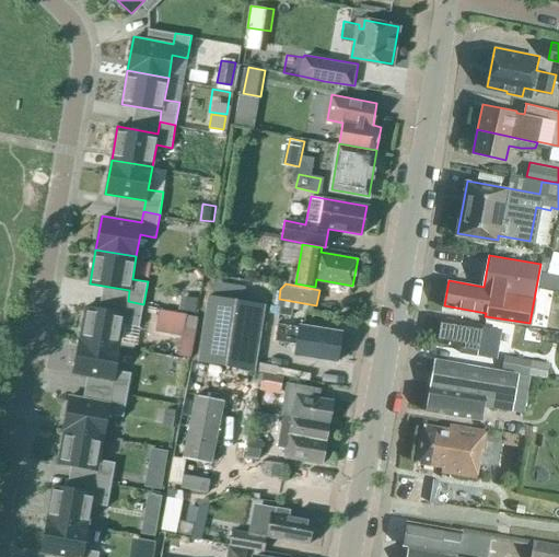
[(197,298),(181,294),(178,309),(196,311),(197,298)]
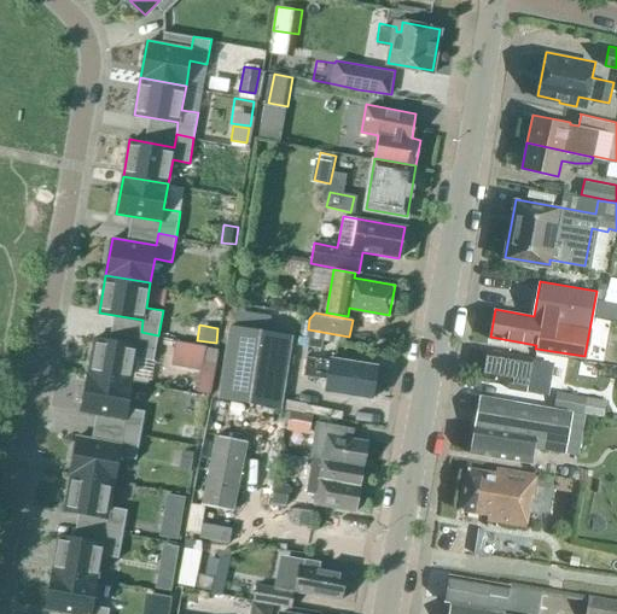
[(281,407),(292,334),(230,325),(219,397),(281,407)]
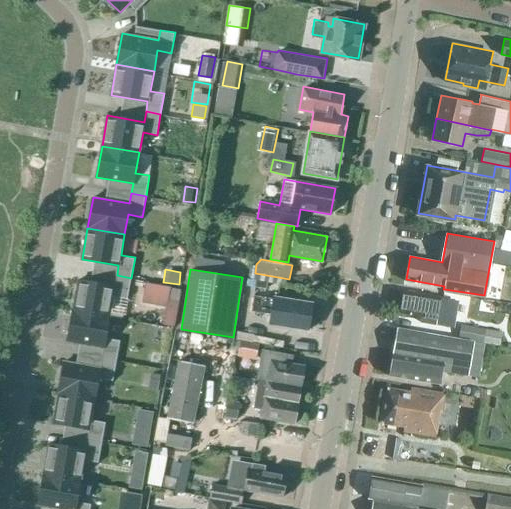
[(78,279),(73,310),(110,316),(114,296),(128,299),(131,278),(117,275),(115,285),(78,279)]
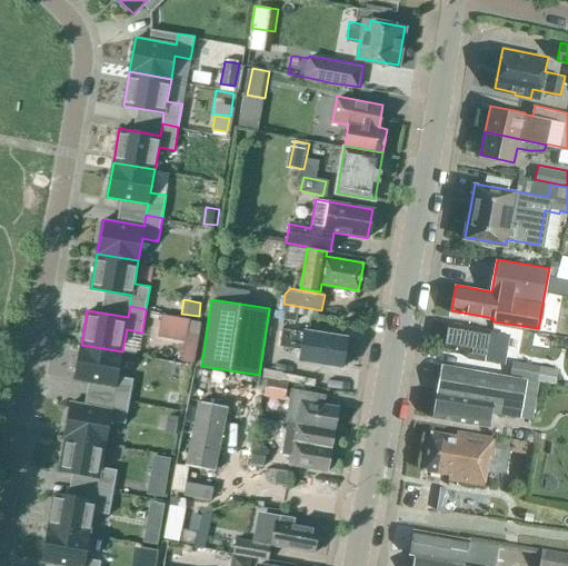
[(189,318),(161,314),(158,336),(186,340),(189,318)]
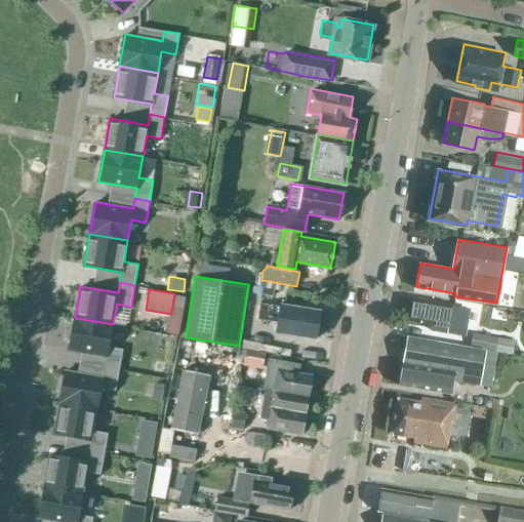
[(459,333),(462,320),(458,320),(458,316),(450,315),(452,304),(415,297),(411,320),(434,323),(433,329),(447,331),(459,333)]
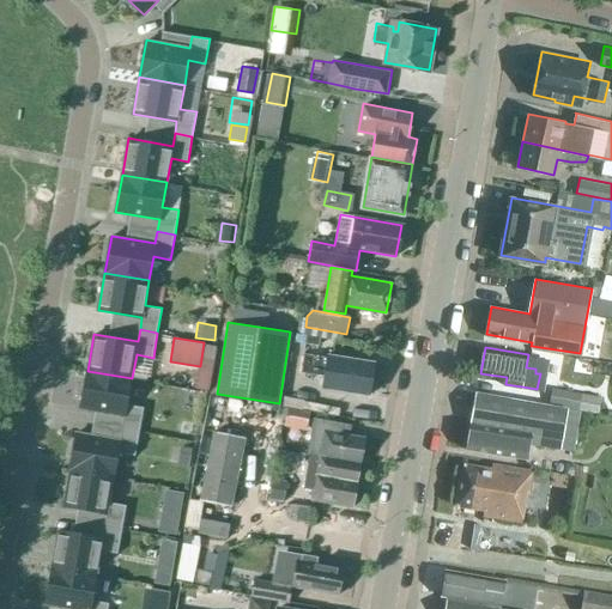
[(327,357),(304,353),(301,371),(325,375),(322,387),(369,394),(375,363),(328,354),(327,357)]
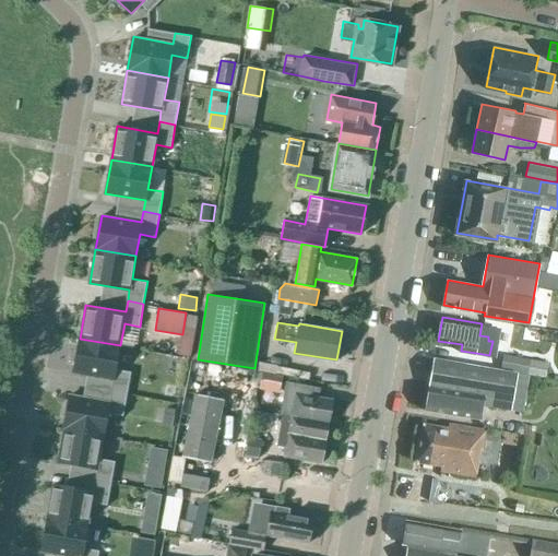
[(80,339),(73,373),(114,379),(111,390),(128,393),(131,370),(116,368),(120,345),(80,339)]
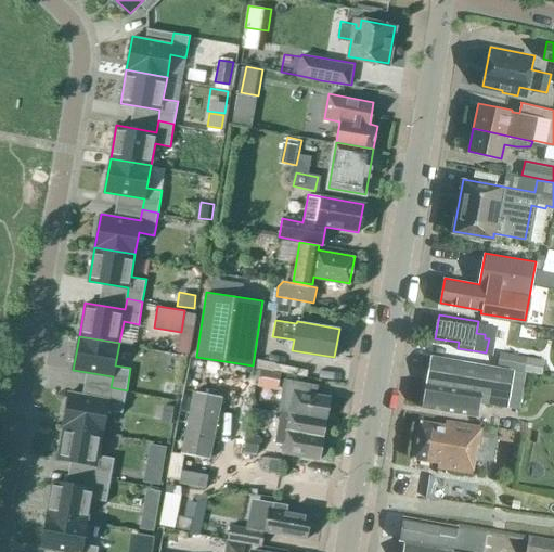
[(500,350),(498,364),(546,373),(548,359),(500,350)]
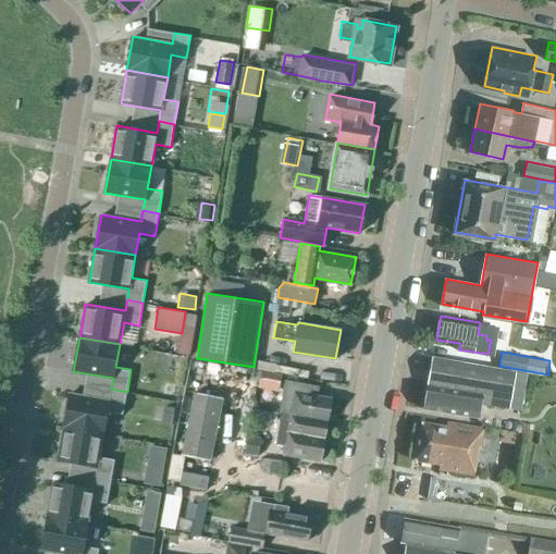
[(520,409),(527,372),(433,356),(424,407),(479,416),(481,403),(520,409)]
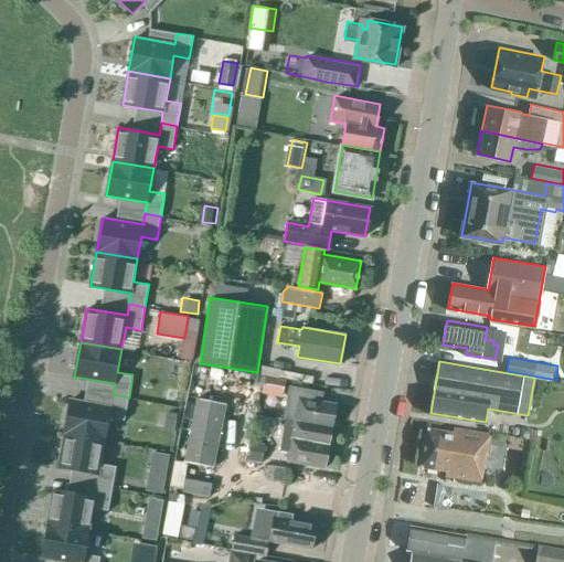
[(295,421),(332,426),(336,403),(322,401),(323,391),(289,384),(283,419),(287,419),(295,420),(295,421)]
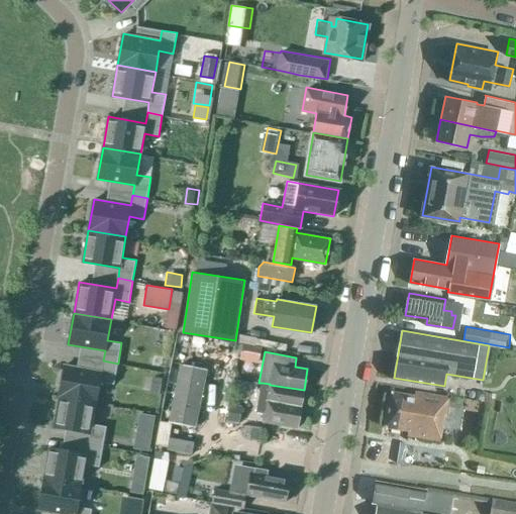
[(64,365),(64,367),(59,396),(96,402),(100,382),(114,385),(118,364),(103,361),(101,371),(64,365)]
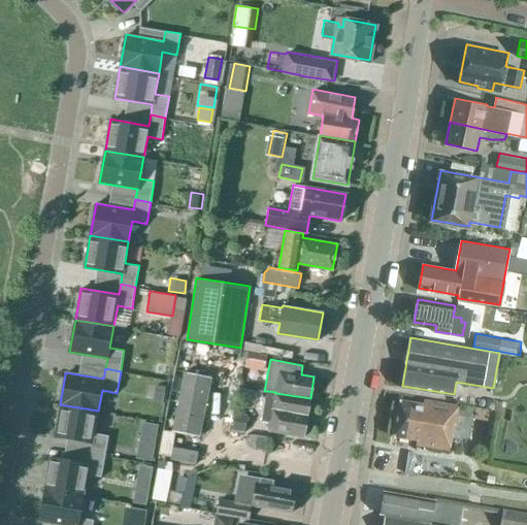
[(199,435),(211,376),(185,371),(172,430),(173,430),(171,445),(195,450),(198,435),(199,435)]
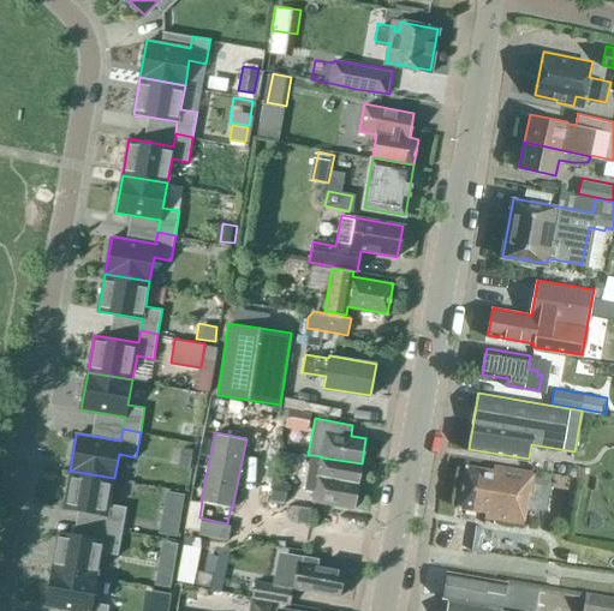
[(280,449),(278,461),(293,463),(294,453),(280,449)]
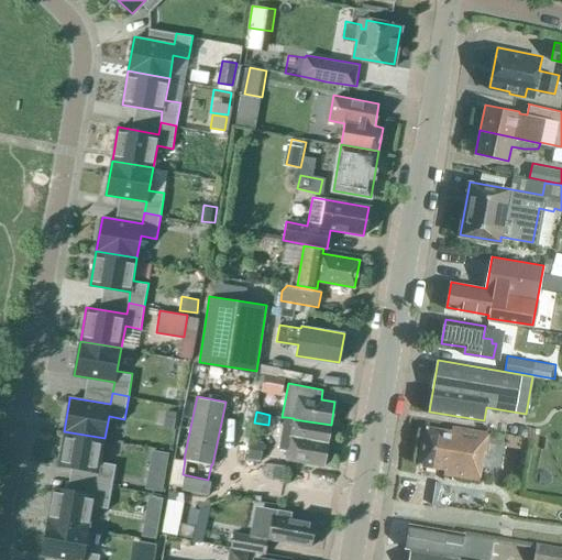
[(327,445),(331,425),(294,419),(294,418),(286,417),(284,434),(291,435),(290,438),(327,445)]
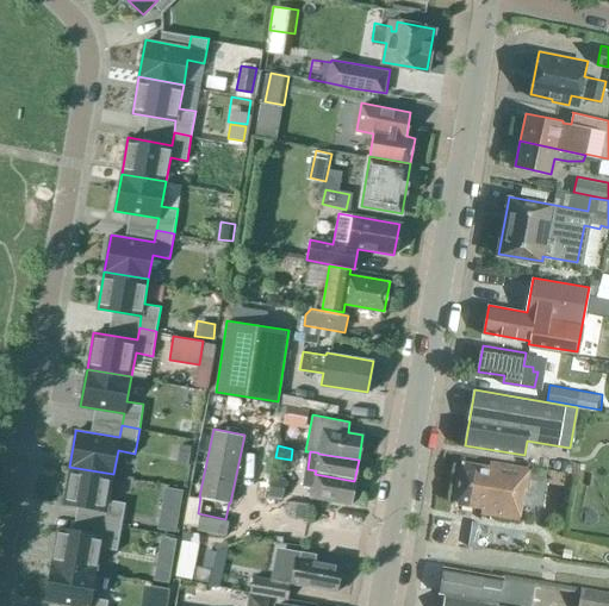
[(577,462),(564,458),(561,469),(575,473),(577,462)]
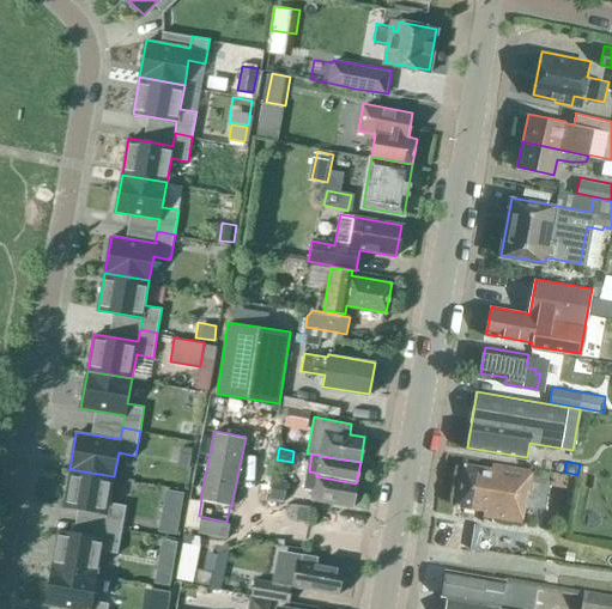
[(533,469),(492,462),(491,467),(465,463),(458,505),(484,510),(483,515),(522,521),(525,506),(527,507),(533,469)]
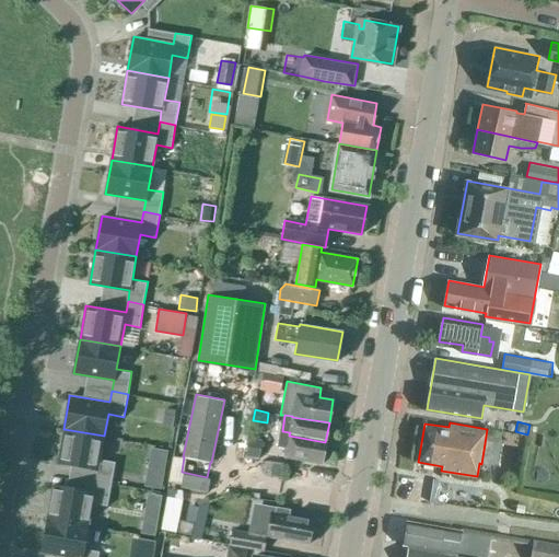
[(63,429),(58,462),(97,470),(95,482),(112,484),(116,461),(101,457),(104,436),(63,429)]
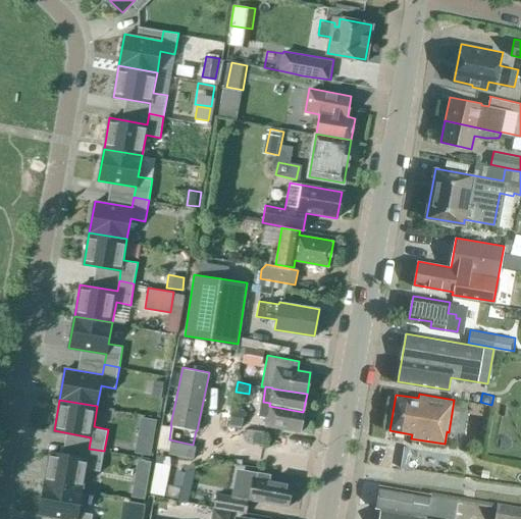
[(269,406),(270,403),(263,402),(261,414),(267,415),(266,425),(300,430),(303,412),(269,406)]
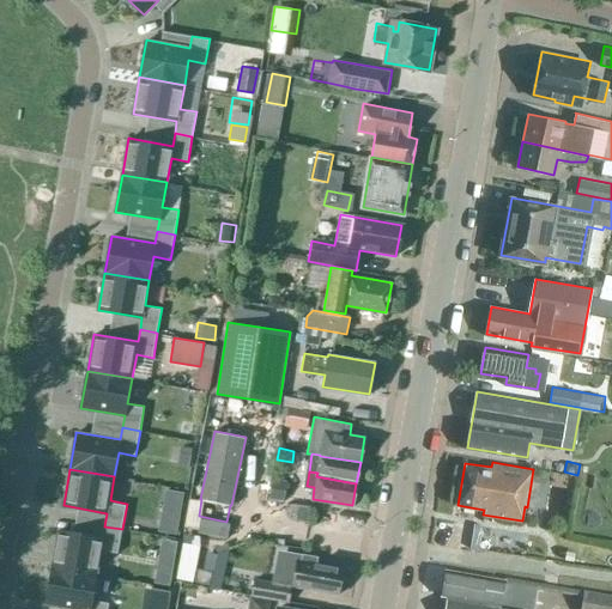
[(179,534),(181,515),(162,511),(159,530),(179,534)]
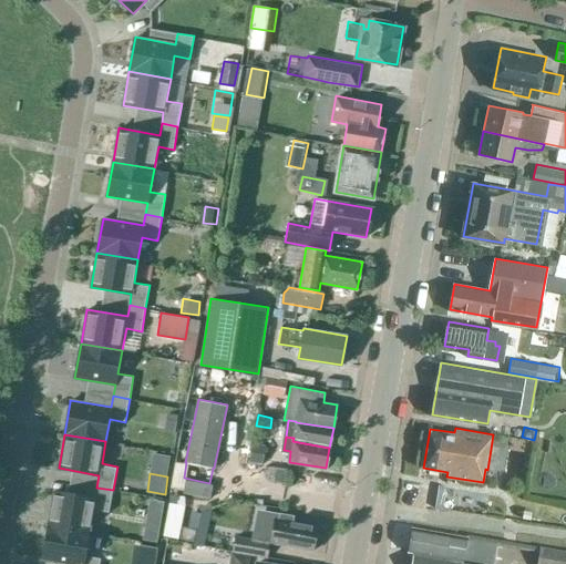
[(444,510),(448,484),(440,483),(436,509),(444,510)]
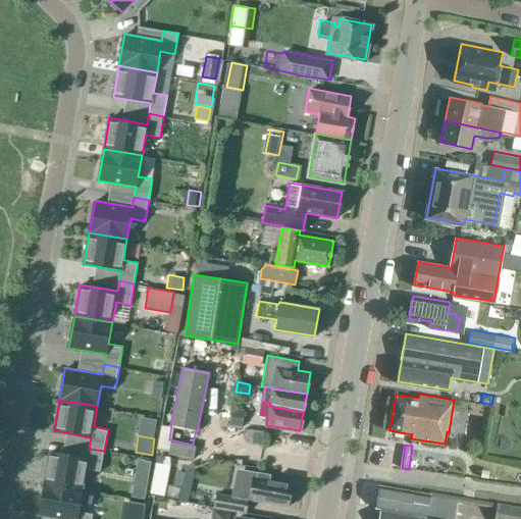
[(88,458),(50,452),(44,482),(83,489),(86,469),(100,471),(104,451),(89,449),(88,458)]
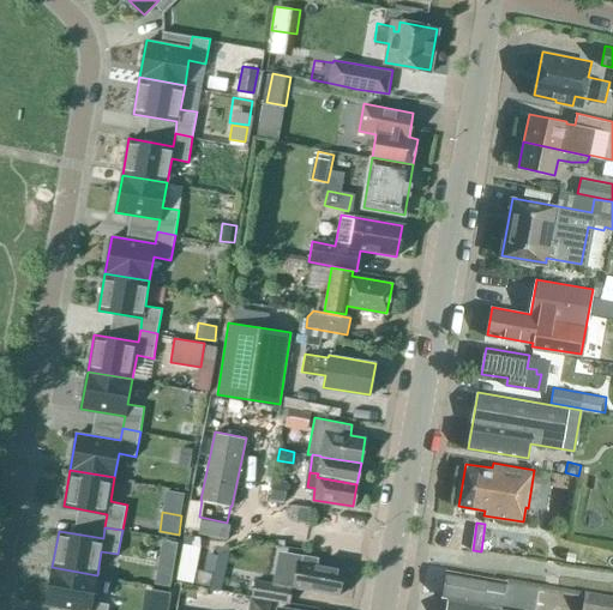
[(175,587),(182,543),(167,539),(160,584),(175,587)]
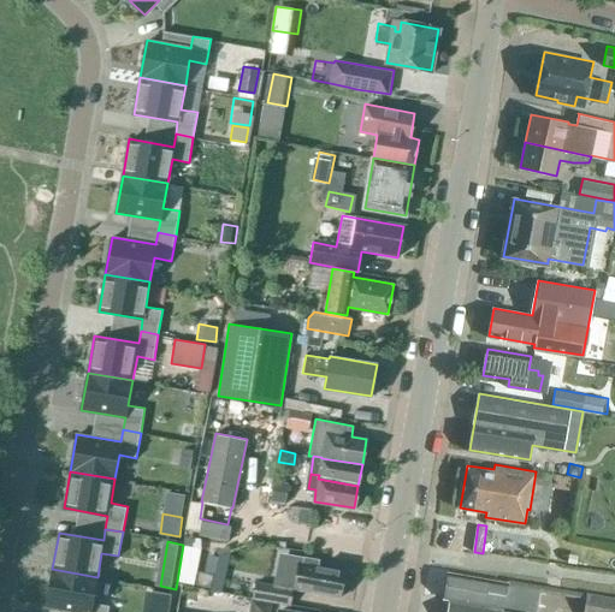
[(318,565),(319,559),(305,556),(303,565),(285,562),(281,583),(243,577),(240,596),(289,604),(291,587),(341,596),(346,571),(318,565)]
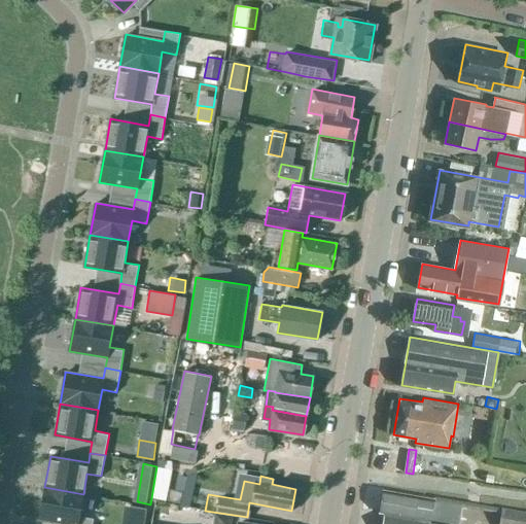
[(185,483),(181,504),(189,507),(195,485),(185,483)]
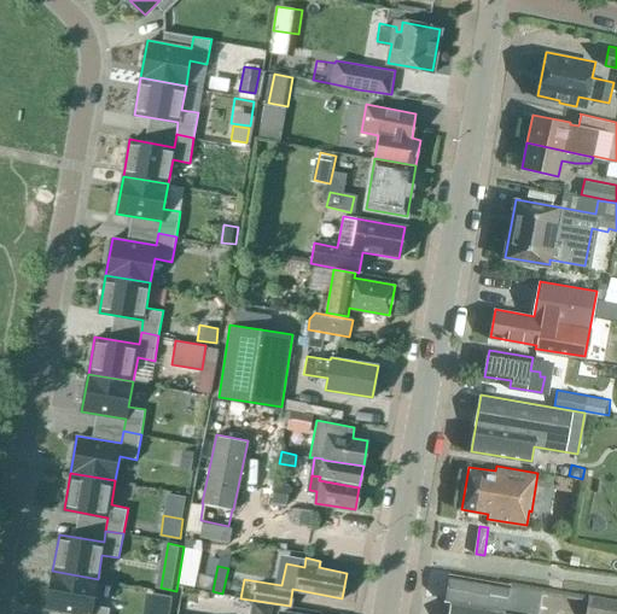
[(52,571),(52,574),(46,608),(76,613),(109,613),(110,607),(93,603),(98,579),(52,571)]
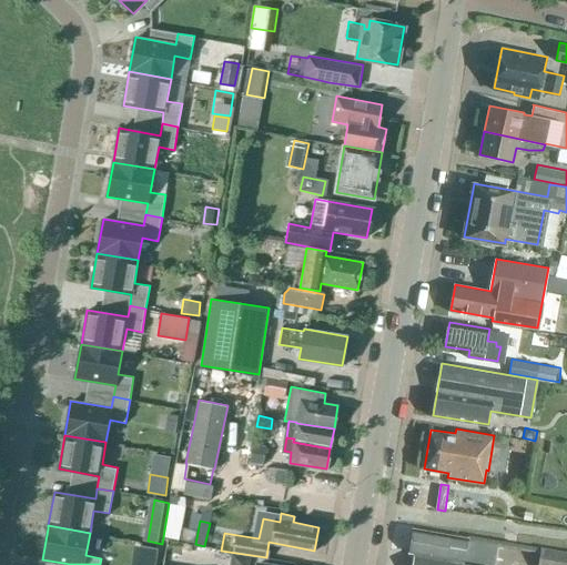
[(477,564),(463,563),(467,537),(414,528),(409,552),(415,553),(412,564),(477,564)]
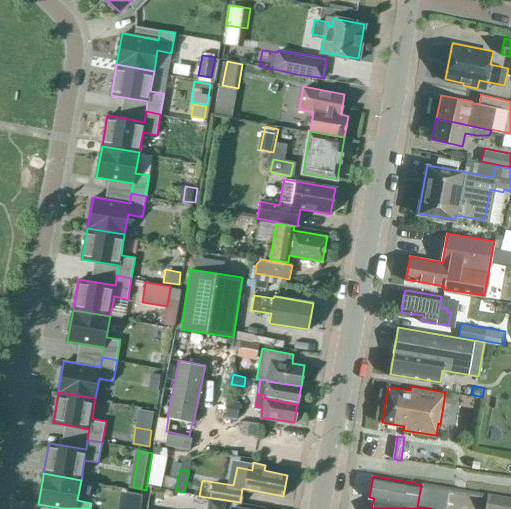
[(510,495),(488,492),(485,508),(510,508),(510,495)]
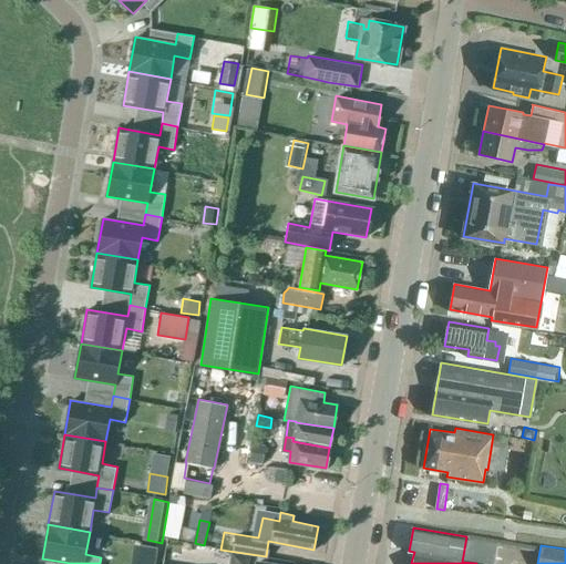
[(156,563),(157,550),(135,549),(134,563),(156,563)]
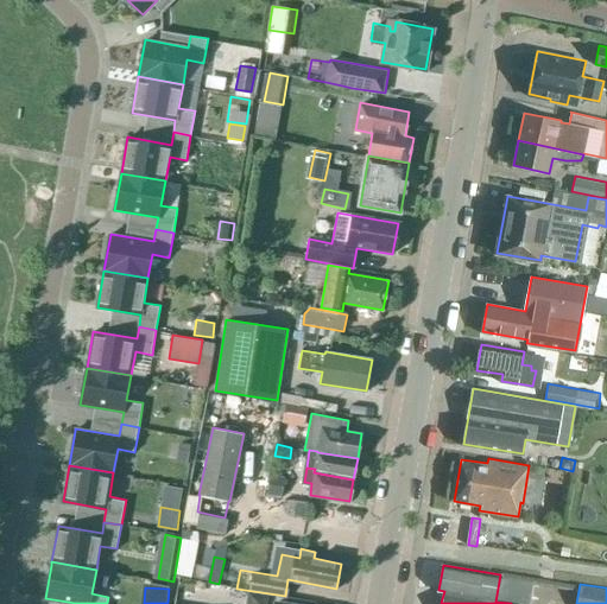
[(266,603),(269,596),(248,592),(246,603),(266,603)]
